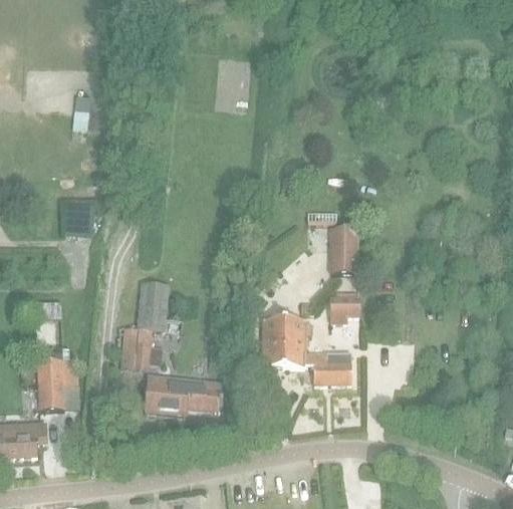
[(74,112),(72,128),(87,130),(88,113),(90,98),(83,97),(83,92),(77,92),(76,97),(75,97),(74,112)]
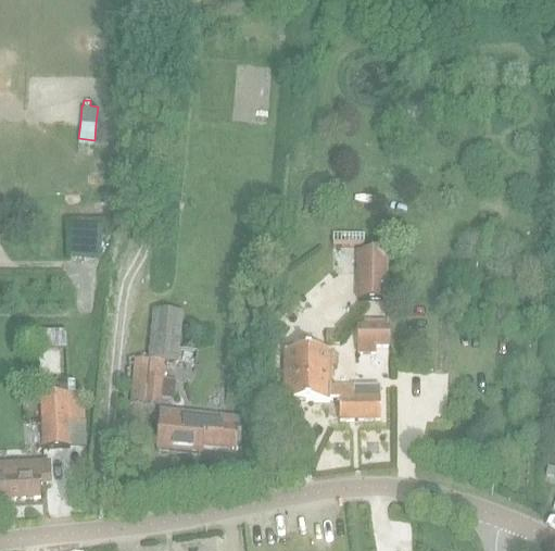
[(304,205),(315,207),(316,191),(305,190),(304,205)]
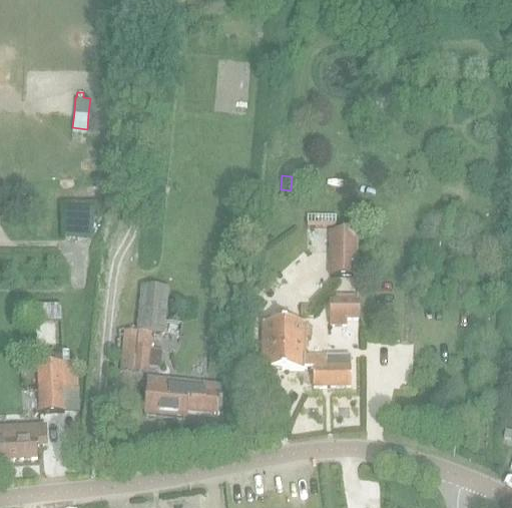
[(335,211),(308,211),(308,223),(335,223),(335,211)]
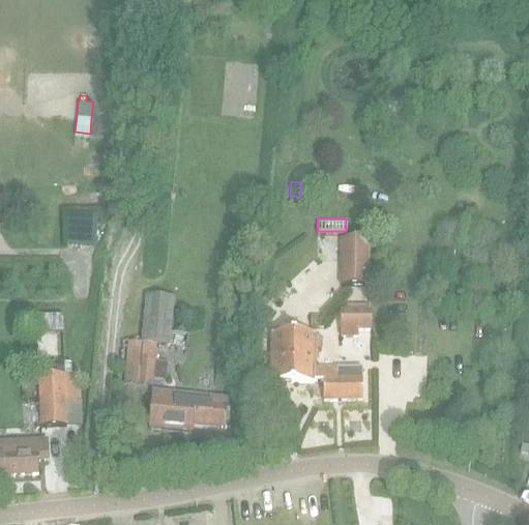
[(342,282),(366,282),(366,236),(342,236),(342,282)]
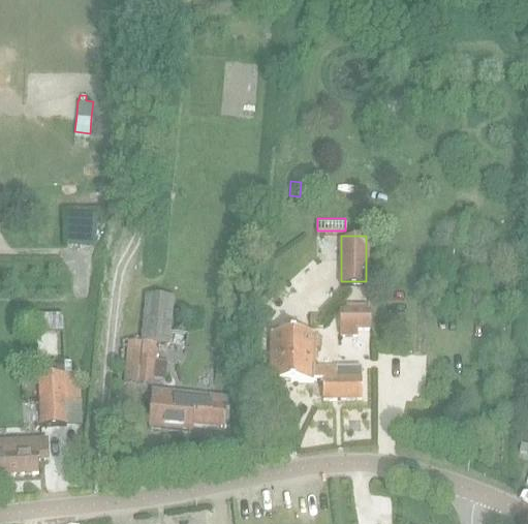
[(171,342),(175,295),(146,291),(142,338),(128,338),(124,379),(152,382),(153,374),(165,375),(167,358),(155,357),(156,340),(171,342)]
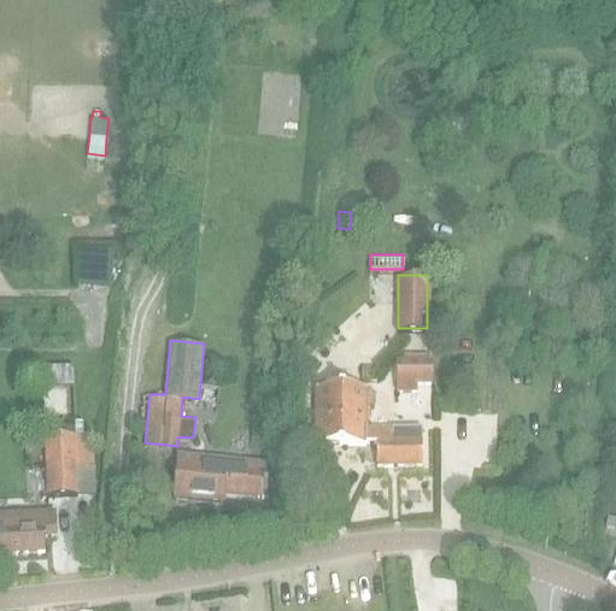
[(432,358),(428,358),(429,352),(404,352),(404,358),(397,358),(397,389),(417,389),(417,382),(432,382),(432,358)]
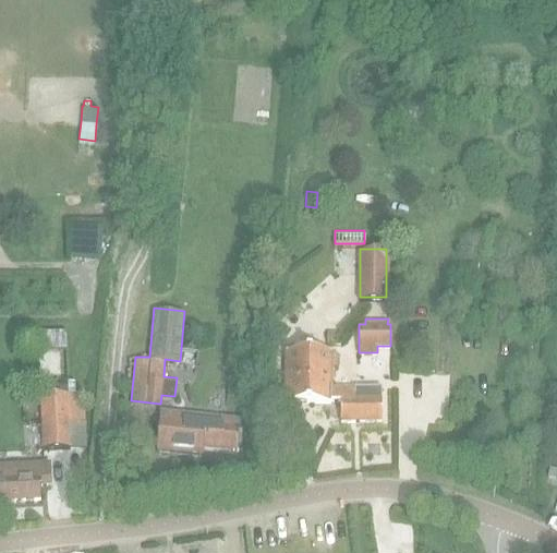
[(285,399),(330,400),(330,398),(340,398),(341,419),(382,418),(380,384),(331,384),(331,348),(286,348),(285,399)]
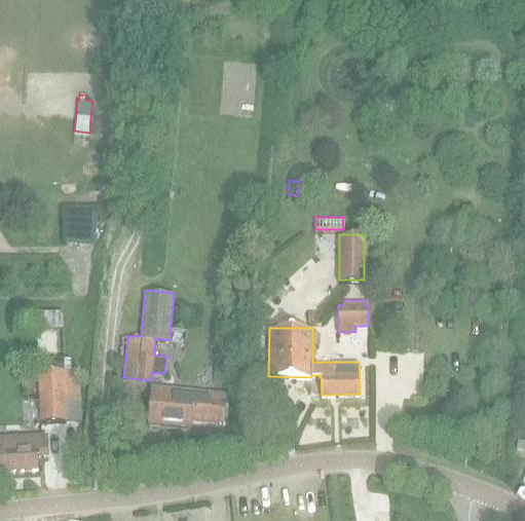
[(65,397),(80,397),(79,367),(38,369),(40,419),(67,418),(65,397)]
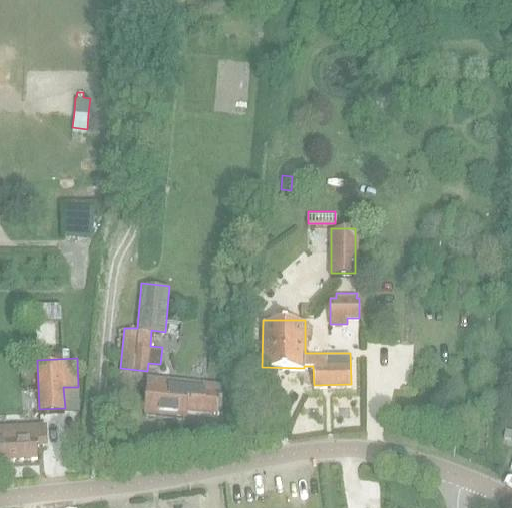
[(144,410),(185,415),(185,409),(218,412),(221,384),(221,383),(147,376),(144,410)]
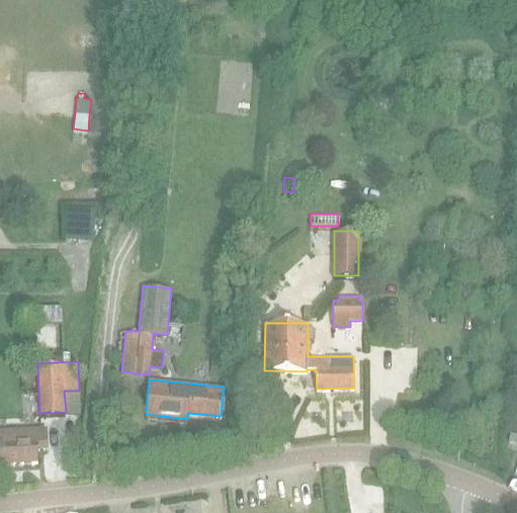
[(0,461),(37,460),(36,447),(47,446),(46,427),(0,429),(0,461)]
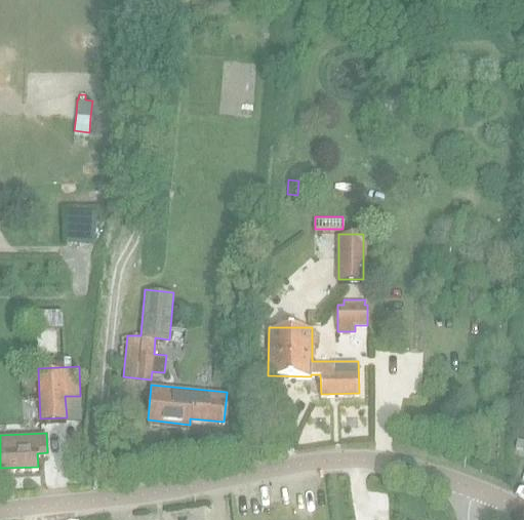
[(517,437),(515,445),(522,447),(523,443),(523,438),(517,437)]
